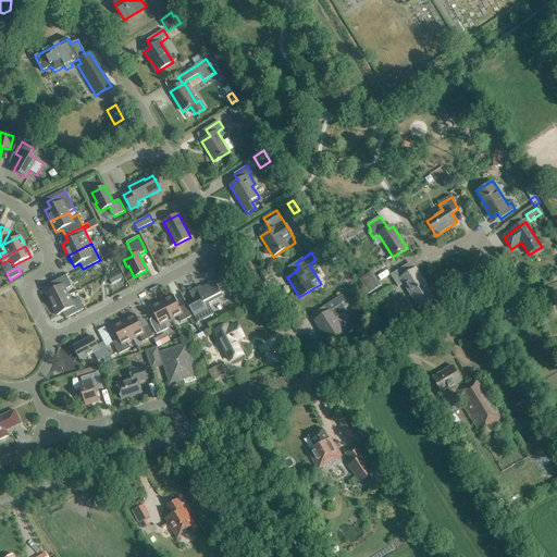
[(405,285),(416,300),(415,301),(420,310),(433,301),(428,293),(431,291),(417,270),(408,275),(404,269),(393,276),(400,288),(405,285)]
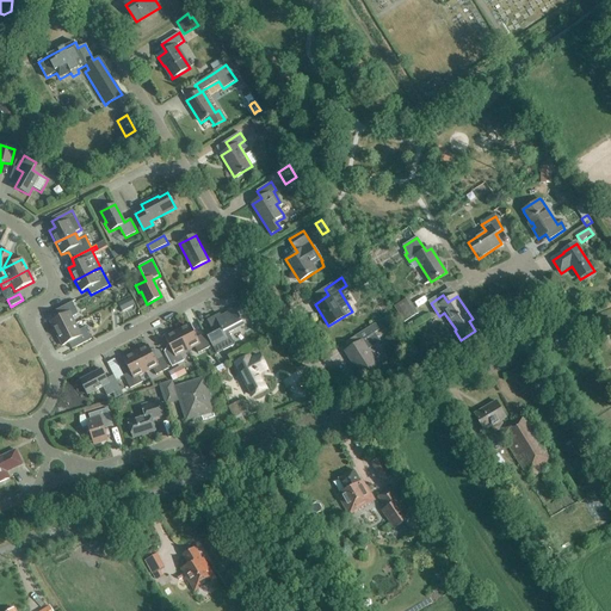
[(130,297),(118,303),(123,312),(135,306),(130,297)]
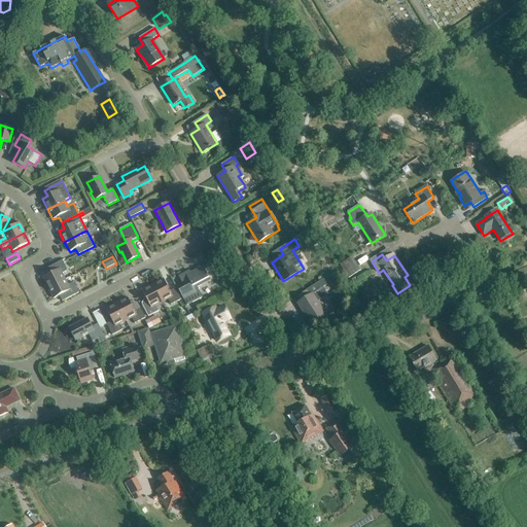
[(345,270),(355,262),(352,257),(341,264),(345,270)]
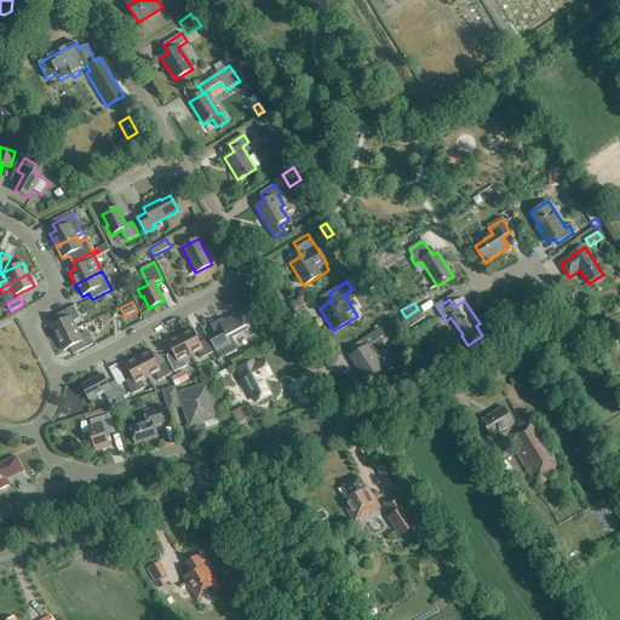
[(73,306),(53,317),(57,323),(50,327),(57,339),(76,329),(73,322),(80,319),(73,306)]
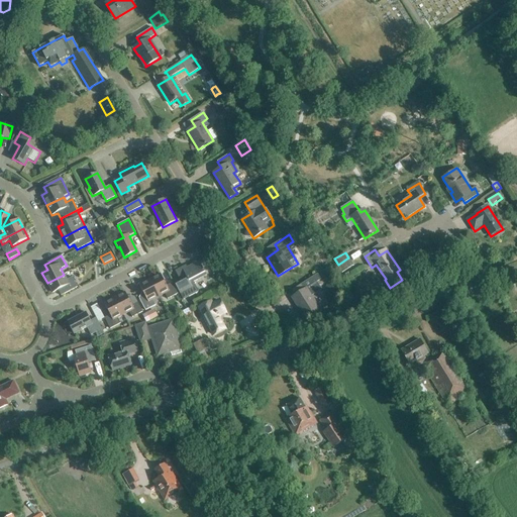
[(348,257),(338,265),(343,273),(354,267),(348,257)]
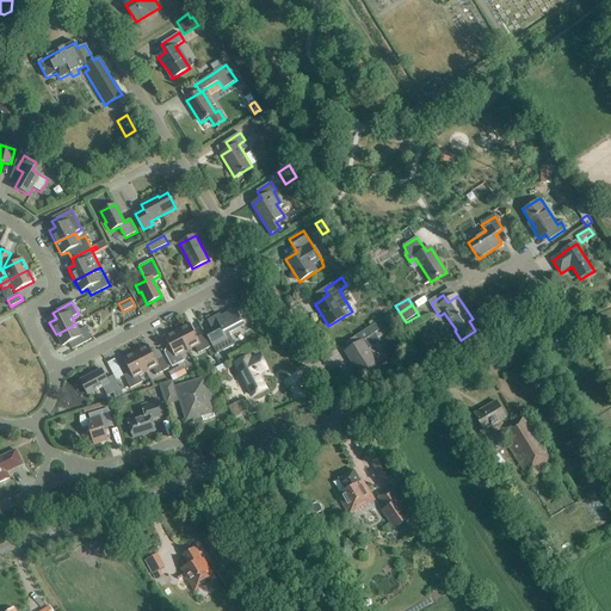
[(216,319),(215,316),(207,321),(214,334),(208,338),(216,355),(234,345),(228,333),(244,326),(235,309),(216,319)]
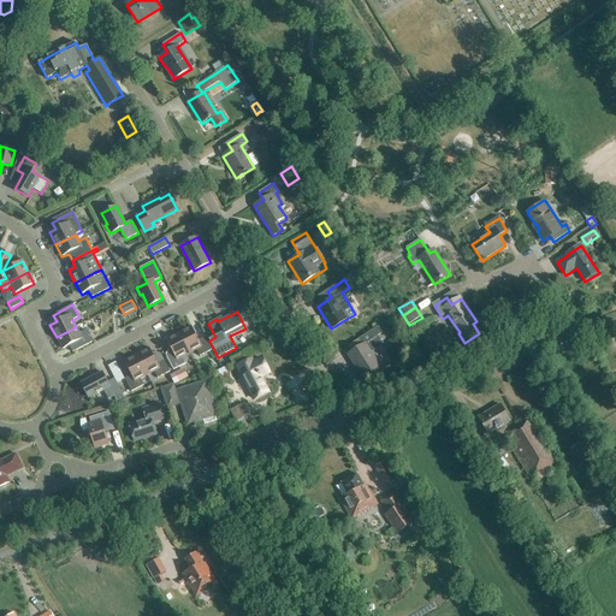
[(191,326),(178,333),(189,354),(196,350),(200,356),(212,350),(205,337),(199,341),(191,326)]
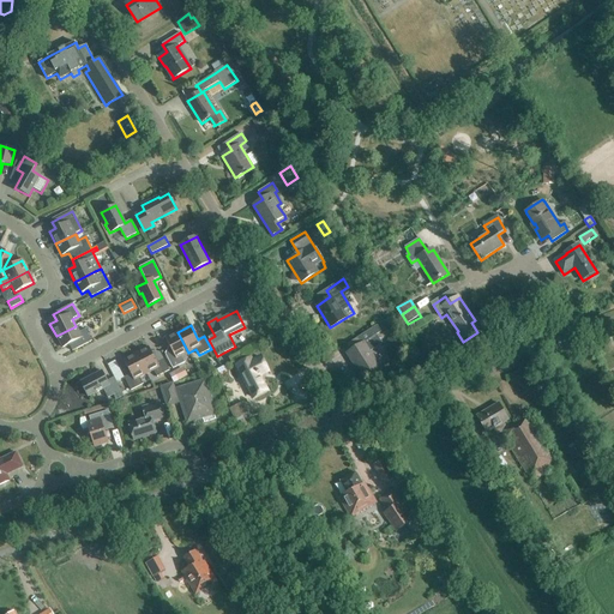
[(79,332),(76,326),(56,336),(62,348),(68,344),(72,351),(92,341),(85,329),(79,332)]
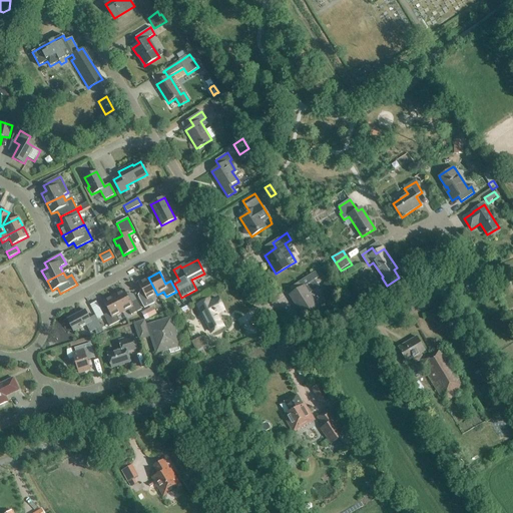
[(318,278),(314,273),(298,283),(301,288),(290,296),(294,303),(296,302),(305,316),(318,308),(309,294),(320,288),(315,280),(318,278)]
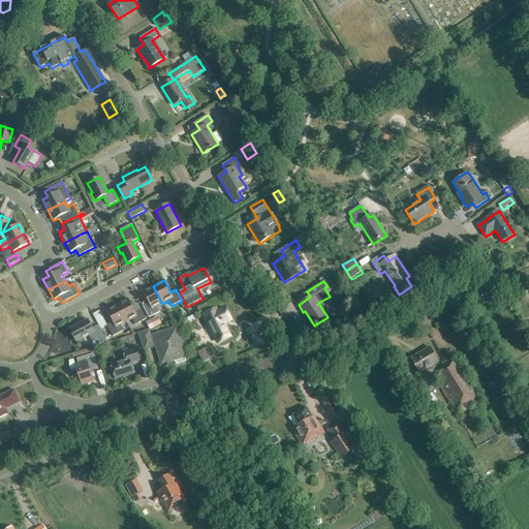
[(162,304),(153,286),(142,291),(149,304),(143,307),(149,318),(159,312),(156,307),(162,304)]
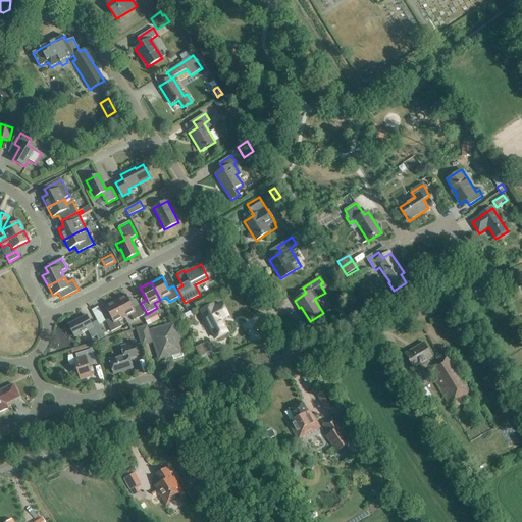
[(265,302),(271,294),(261,286),(255,295),(265,302)]
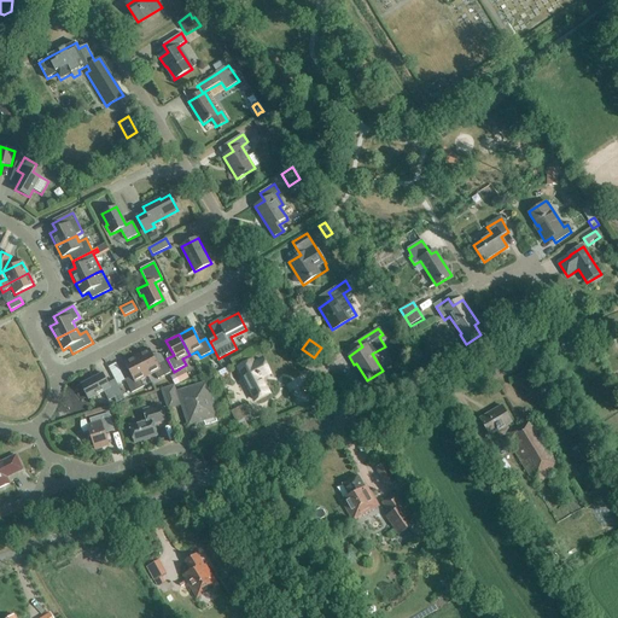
[(136,356),(147,377),(155,373),(158,379),(170,373),(163,360),(157,363),(150,349),(136,356)]
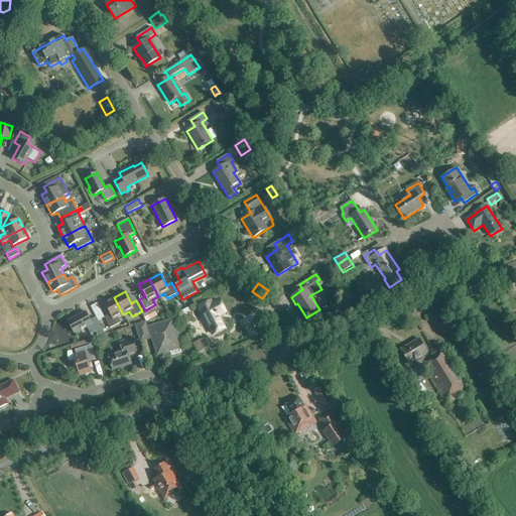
[(123,314),(114,297),(104,302),(110,314),(104,317),(110,329),(120,323),(117,317),(123,314)]
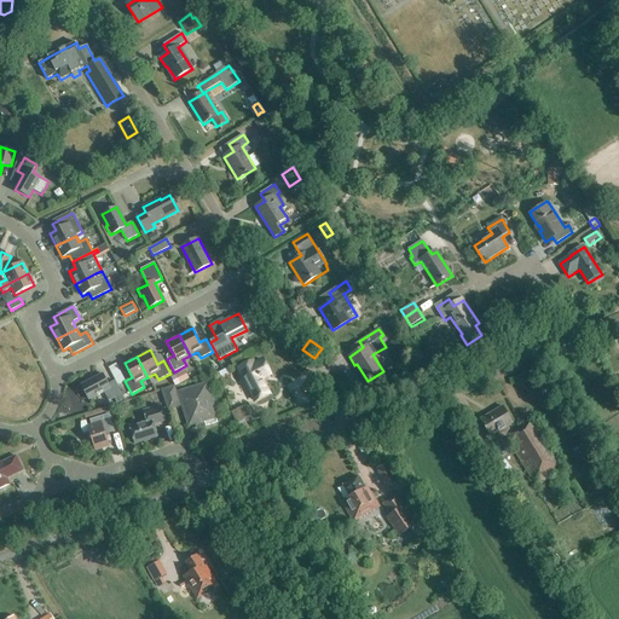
[(270,374),(262,360),(254,365),(252,362),(238,369),(255,401),(268,394),(261,379),(270,374)]
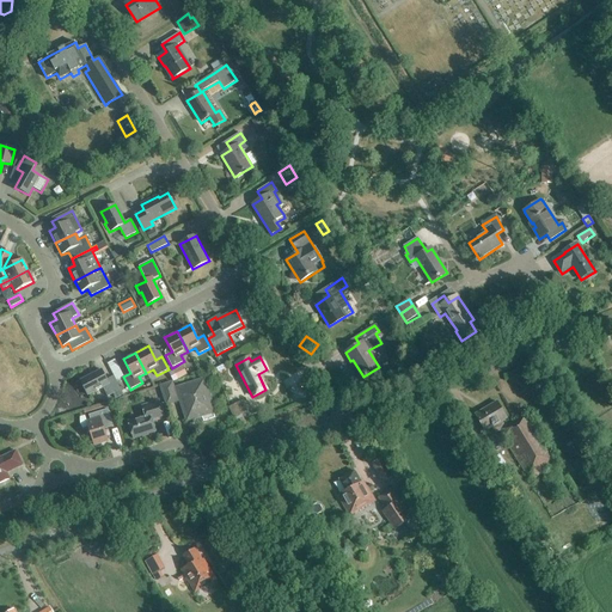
[(182,367),(169,373),(173,383),(187,375),(182,367)]
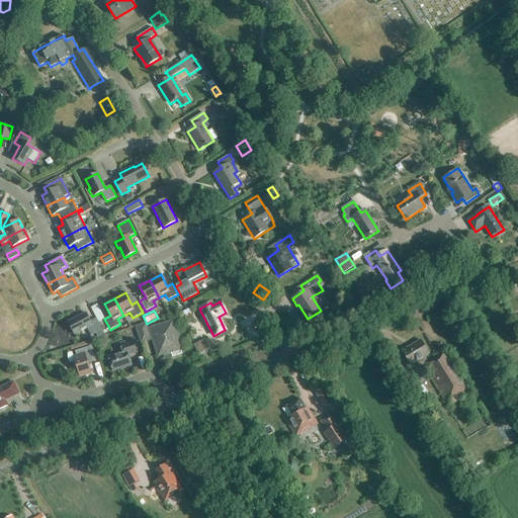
[(95,334),(96,335),(97,338),(103,334),(96,319),(90,322),(86,314),(68,323),(74,335),(87,328),(91,336),(95,334)]
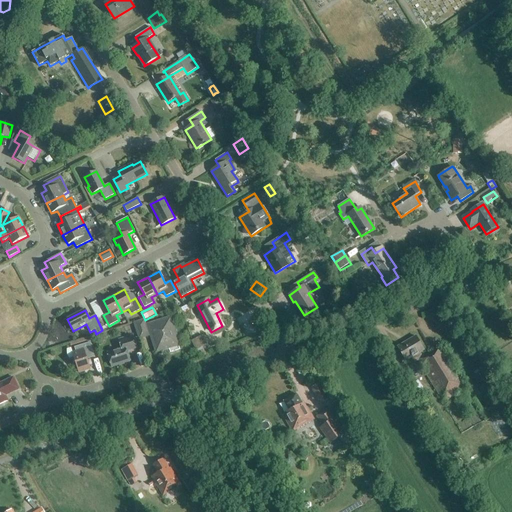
[(160,348),(160,350),(178,344),(175,336),(176,334),(174,330),(173,329),(170,319),(148,326),(153,340),(156,339),(158,343),(157,344),(158,348),(160,348)]
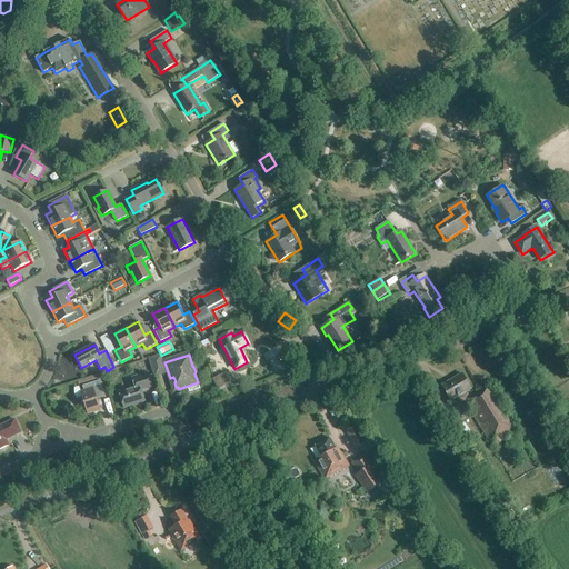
[(156,373),(163,371),(159,356),(150,359),(156,373)]
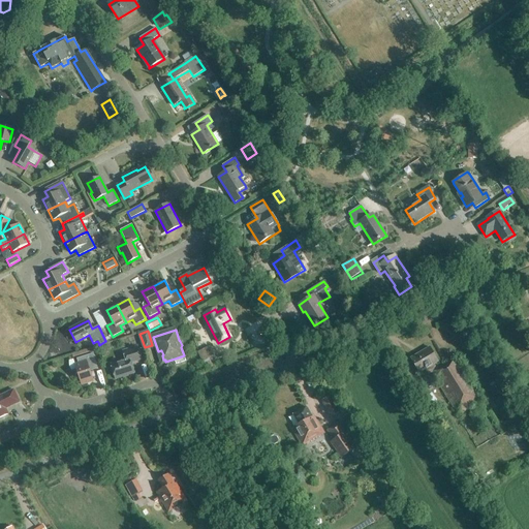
[(300,362),(309,358),(303,344),(293,348),(300,362)]
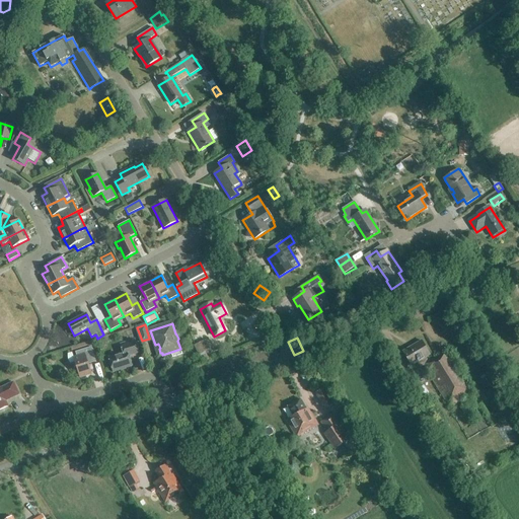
[(129,356),(139,353),(135,340),(120,345),(123,354),(108,358),(113,372),(132,366),(129,356)]
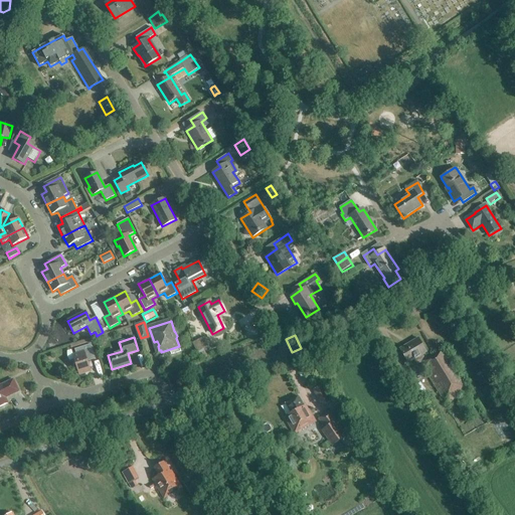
[(207,347),(203,338),(193,343),(197,352),(207,347)]
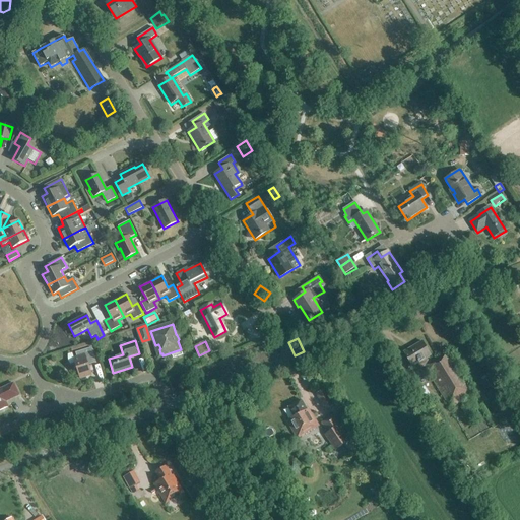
[(450,408),(474,394),(449,353),(432,364),(429,358),(432,355),(424,342),(404,353),(413,368),(421,363),(450,408)]
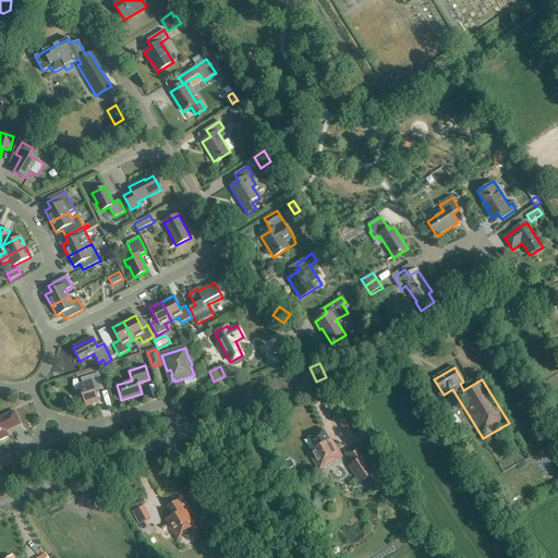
[(81,390),(76,392),(80,402),(84,401),(86,407),(98,402),(95,391),(102,389),(98,373),(83,378),(85,384),(80,385),(81,390)]
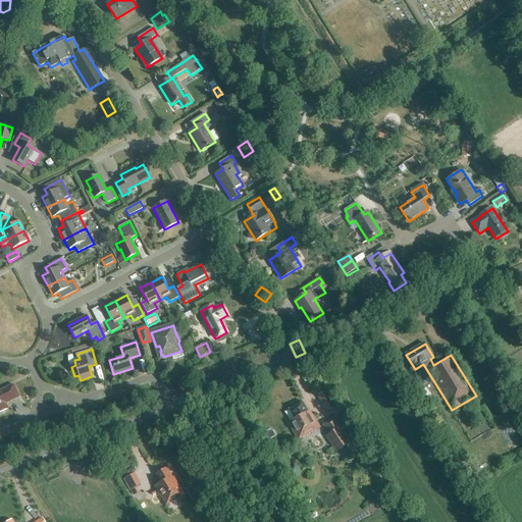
[(501,397),(507,393),(498,376),(490,380),(501,397)]
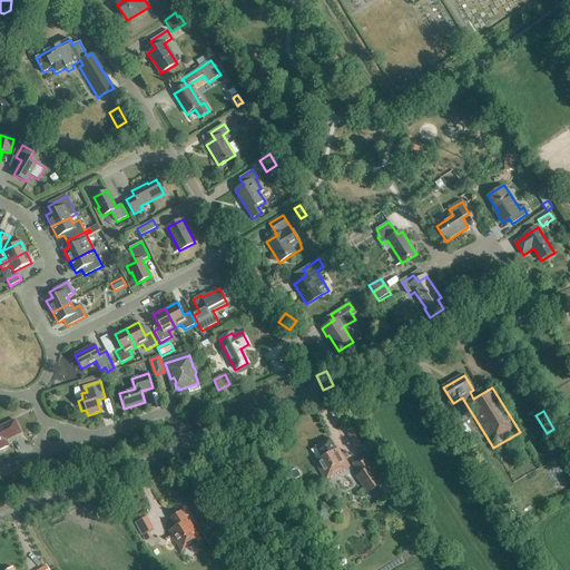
[(21,433),(15,420),(3,425),(0,426),(0,450),(9,446),(6,440),(9,438),(10,439),(21,433)]
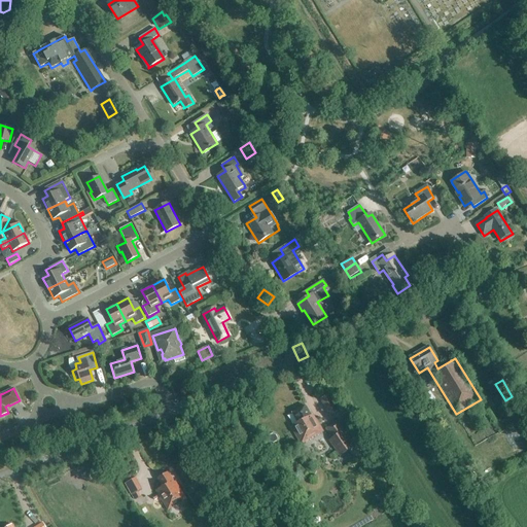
[(427,410),(437,402),(431,392),(420,398),(427,410)]
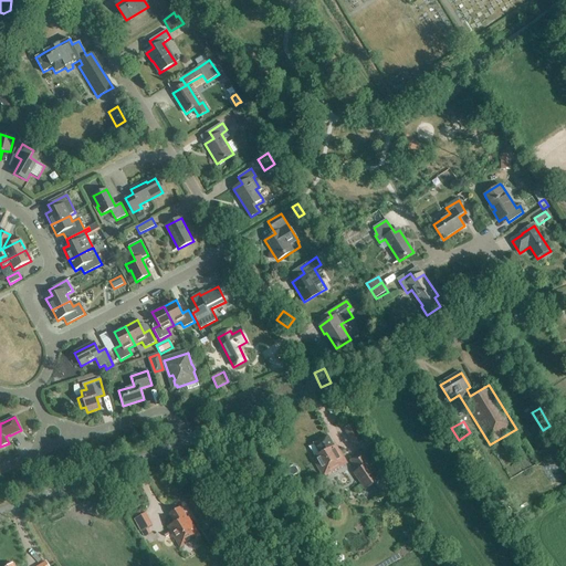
[(323,477),(346,464),(335,446),(334,447),(327,436),(314,443),(320,454),(312,458),(323,477)]
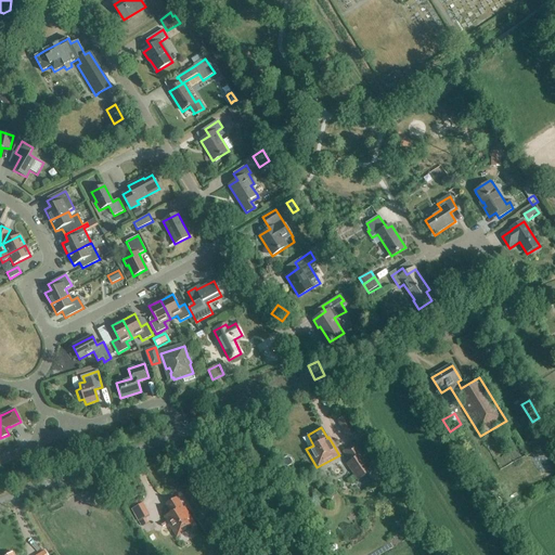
[(368,475),(370,478),(378,483),(386,479),(375,460),(368,464),(356,444),(343,452),(359,480),(368,475)]
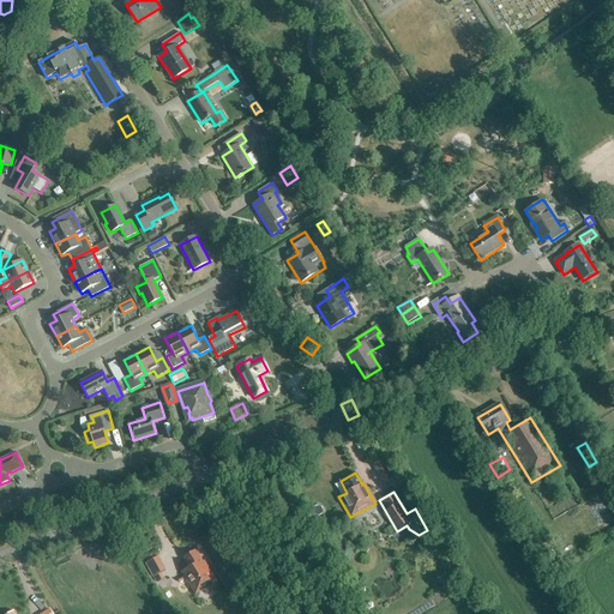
[(613,522),(613,517),(607,500),(597,505),(606,525),(613,522)]
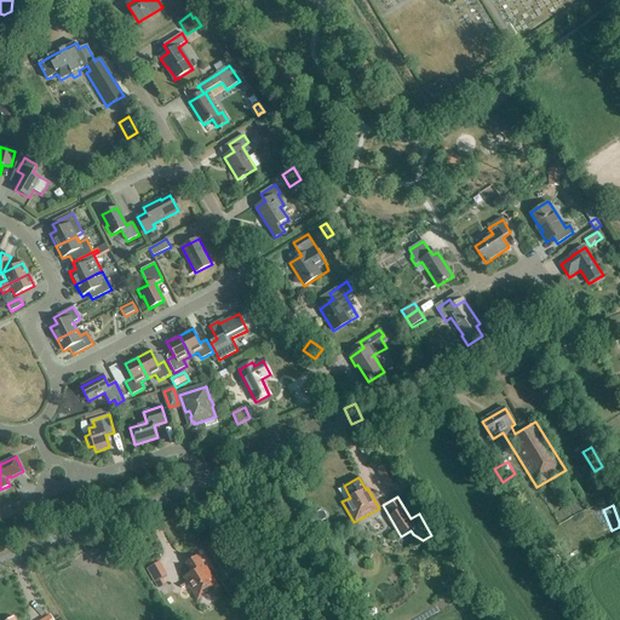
[(197,601),(219,587),(206,567),(205,568),(197,556),(185,563),(190,572),(183,577),(197,601)]
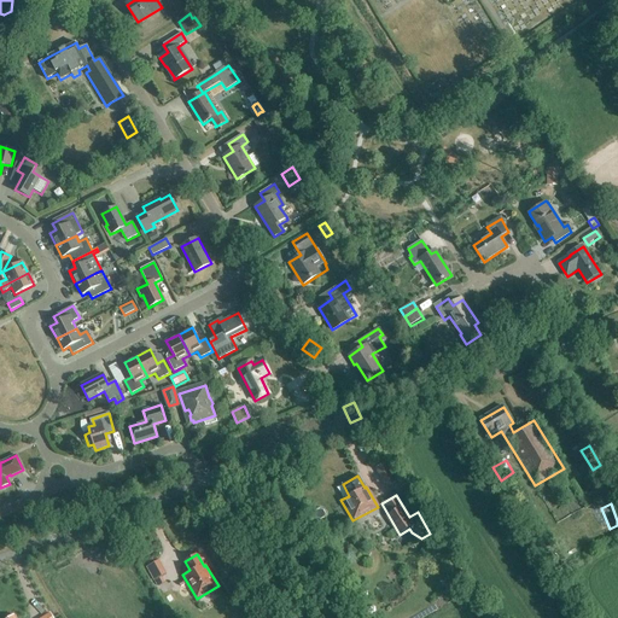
[(155,581),(156,581),(159,586),(164,583),(162,577),(165,575),(158,560),(147,566),(155,581)]
